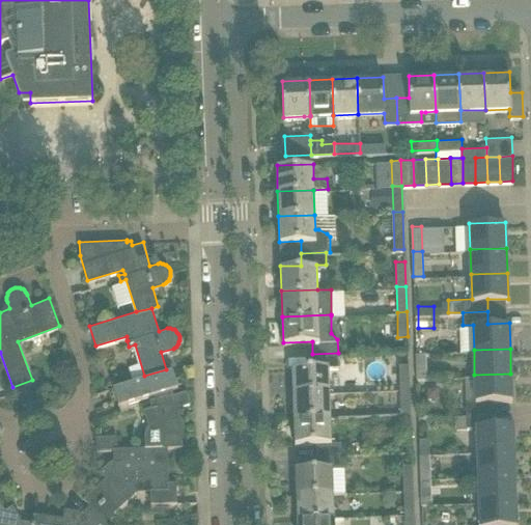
[(292,390),(330,389),(329,365),(338,365),(338,353),(312,354),(313,365),(292,366),(292,390)]
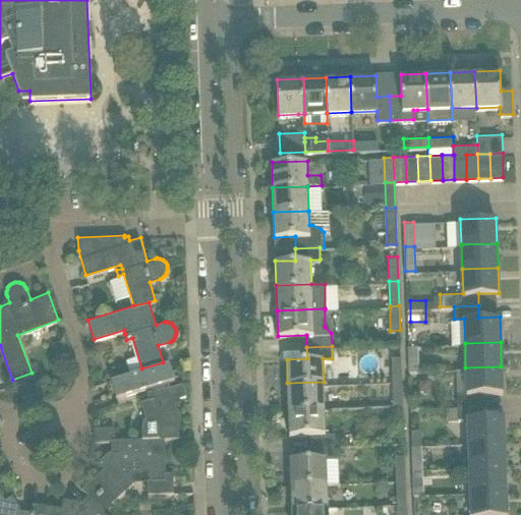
[(418,372),(417,346),(408,346),(409,372),(418,372)]
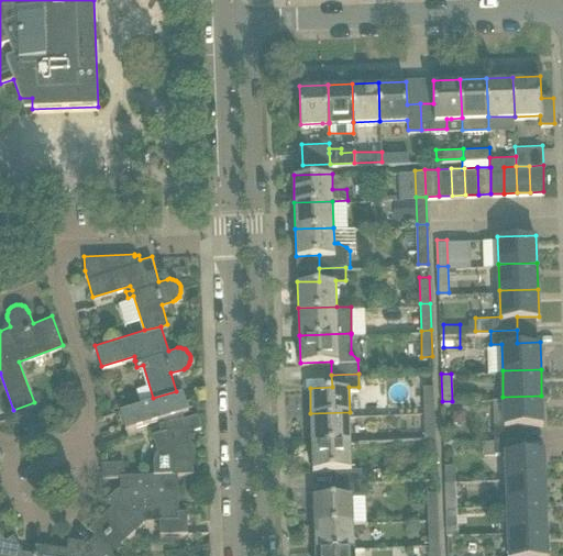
[(422,384),(423,410),(433,409),(433,384),(422,384)]
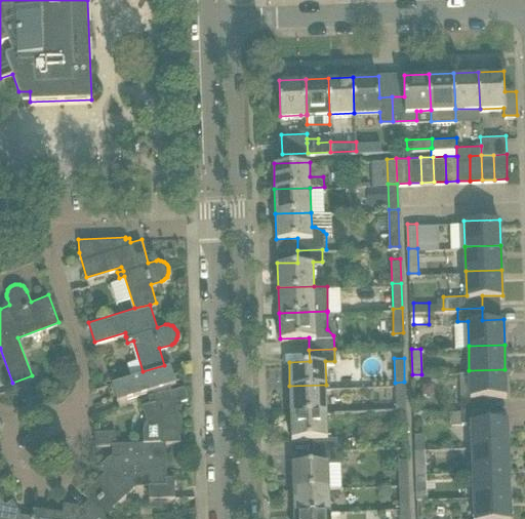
[(179,414),(175,401),(188,398),(184,386),(172,389),(170,384),(175,382),(170,364),(164,365),(165,366),(143,372),(143,371),(112,382),(117,399),(148,390),(149,394),(148,394),(151,402),(155,400),(160,417),(160,420),(147,421),(146,422),(145,424),(144,426),(144,440),(160,440),(166,441),(180,441),(179,414)]
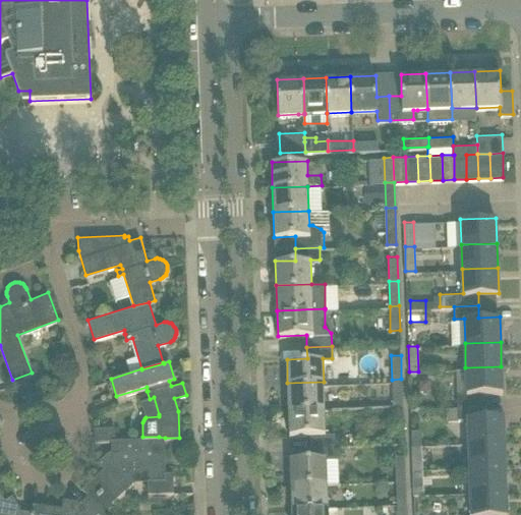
[(502,392),(501,366),(465,367),(466,392),(457,393),(457,405),(481,404),(481,392),(502,392)]
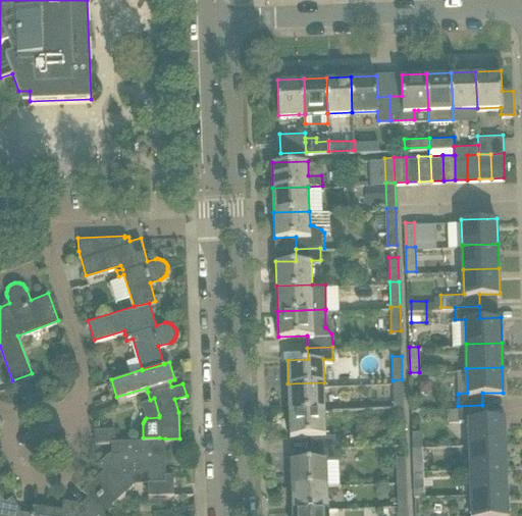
[(394,406),(403,406),(402,379),(393,380),(394,406)]
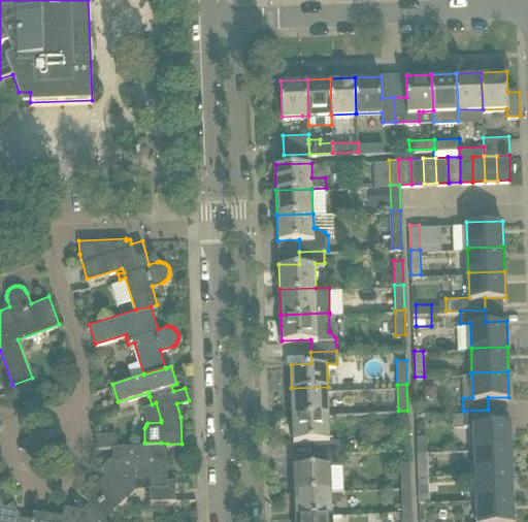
[(328,413),(328,387),(291,388),(292,415),(328,413)]
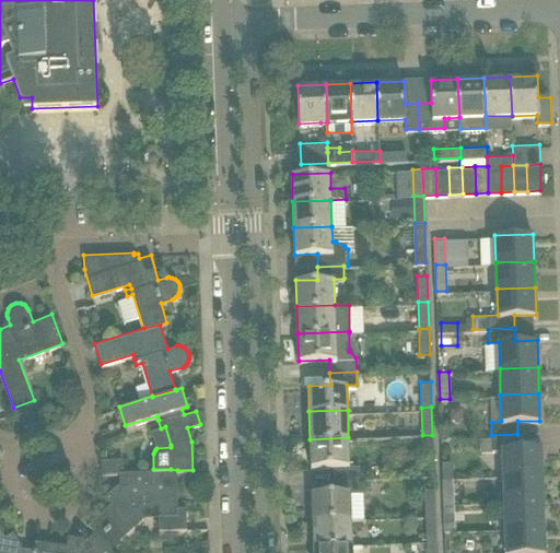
[(503,474),(541,473),(540,446),(518,447),(517,434),(491,435),(492,449),(502,448),(503,474)]
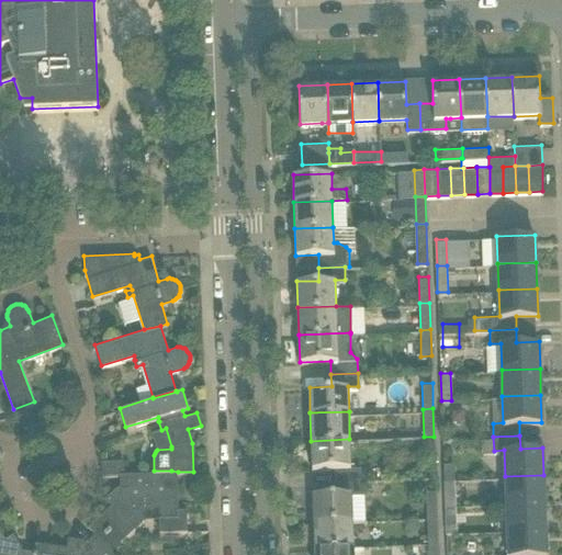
[(434,437),(424,437),(425,463),(435,463),(434,437)]
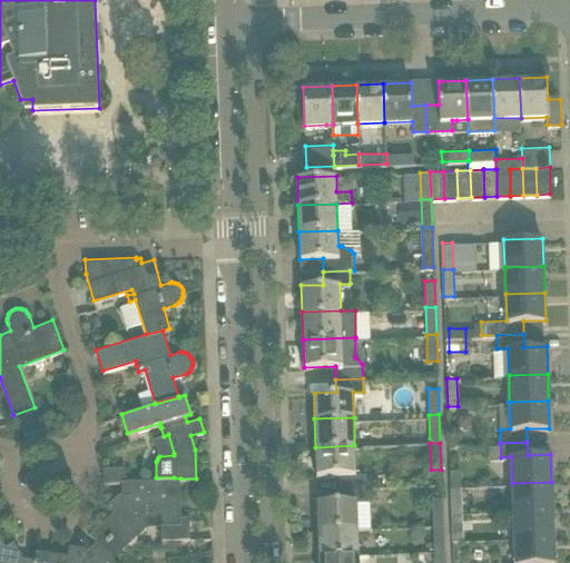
[(340,486),(366,486),(366,472),(355,473),(354,445),(315,447),(316,475),(338,474),(340,486)]
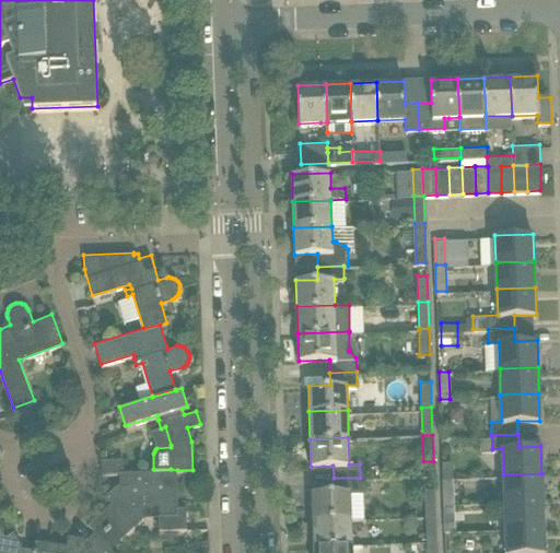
[(88,524),(94,530),(111,546),(144,516),(159,516),(159,529),(187,528),(186,506),(178,507),(177,470),(171,469),(153,469),(119,470),(119,484),(117,484),(105,495),(112,502),(88,524)]
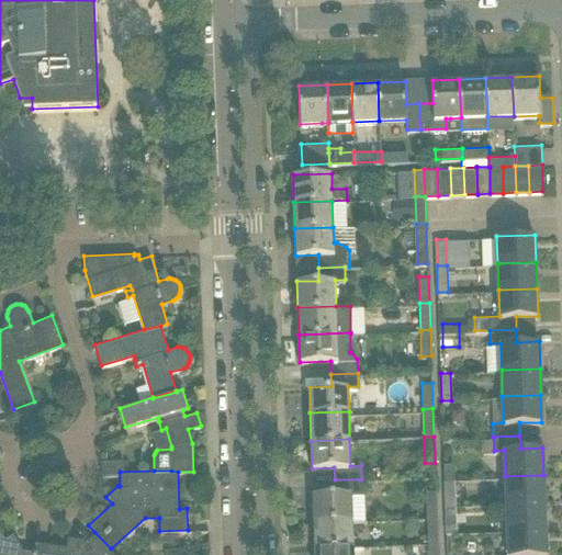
[(544,501),(543,475),(505,476),(506,503),(544,501)]
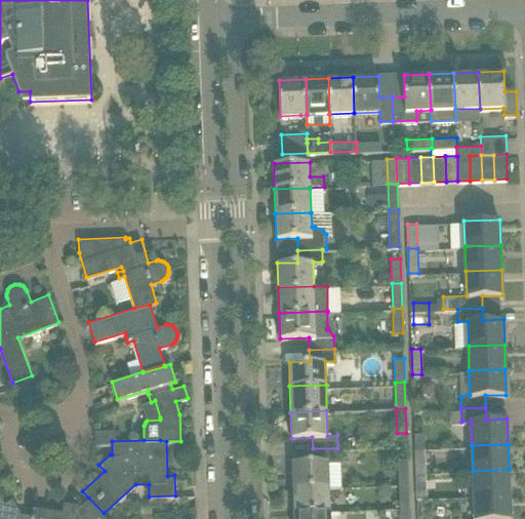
[(416,473),(426,472),(425,447),(415,447),(416,473)]
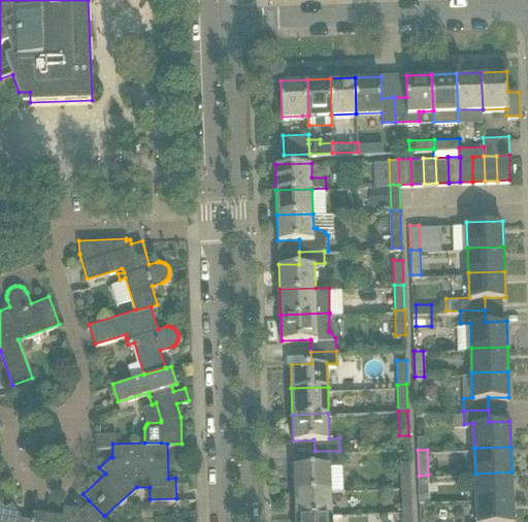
[(340,463),(339,451),(315,451),(315,464),(294,464),(295,490),(331,489),(330,463),(340,463)]
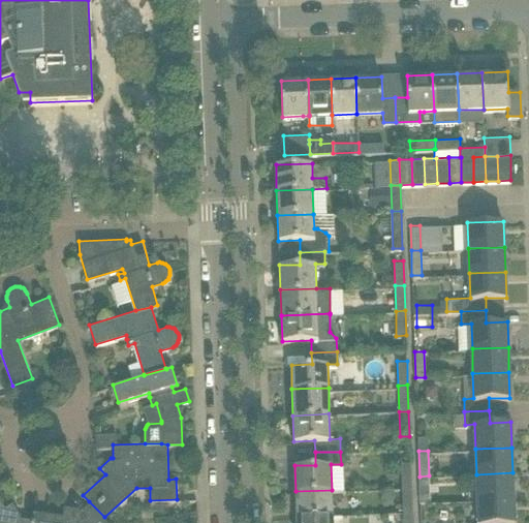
[(402,487),(411,487),(410,461),(401,461),(402,487)]
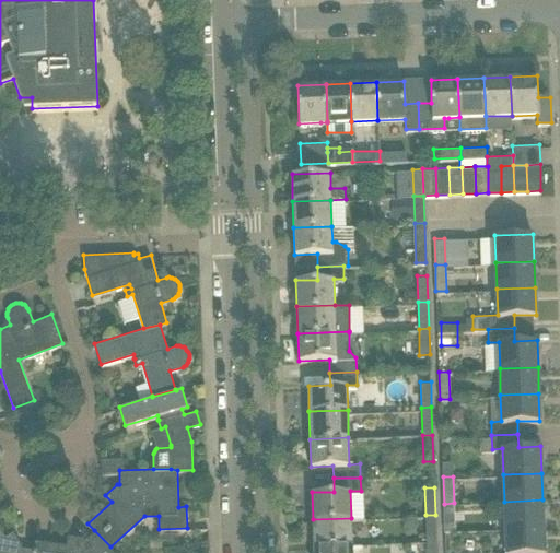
[(505,528),(544,527),(543,499),(504,502),(505,528)]
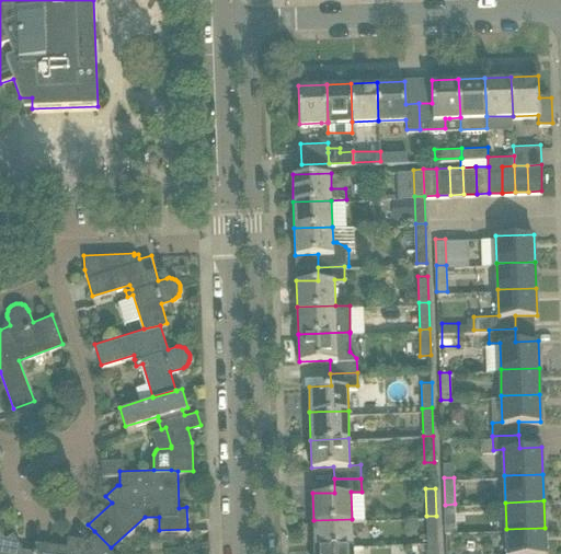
[(455,504),(445,505),(445,531),(456,531),(455,504)]
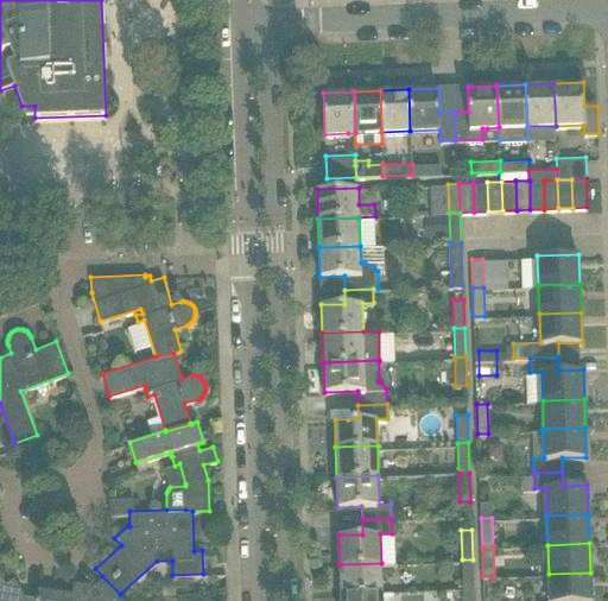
[(462,560),(463,589),(474,589),(473,560),(462,560)]
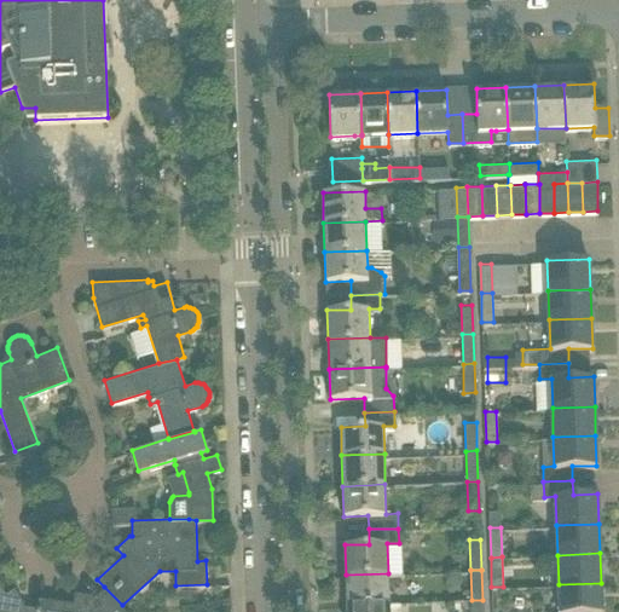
[(347,605),(389,604),(388,573),(346,575),(347,605)]
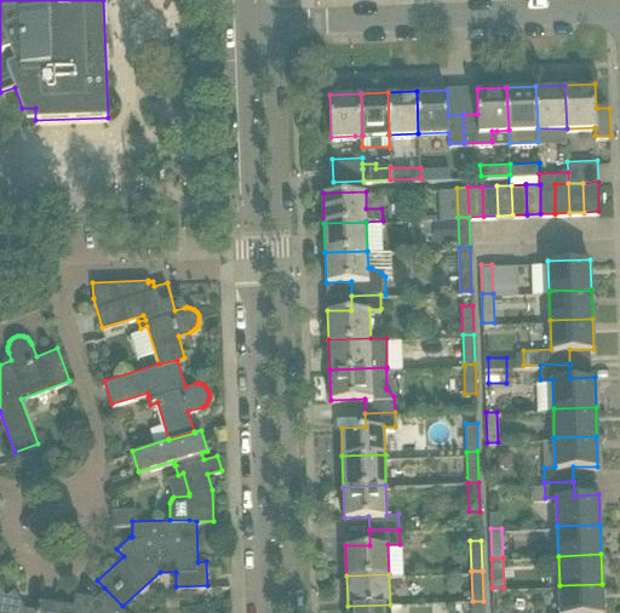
[(0,612),(36,612),(38,607),(24,606),(24,602),(15,588),(6,594),(0,583),(0,612)]
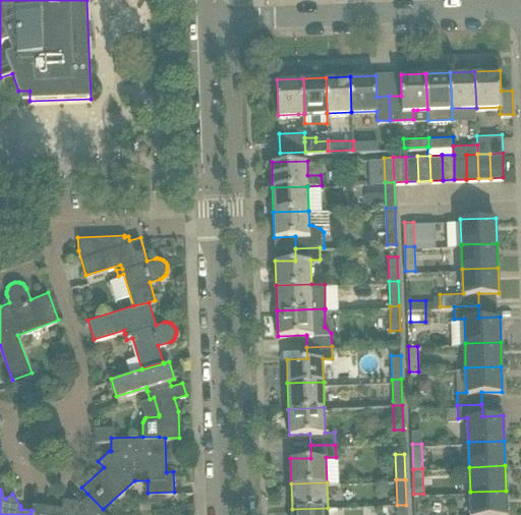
[(501,514),(507,514),(506,491),(470,492),(470,514),(501,514)]
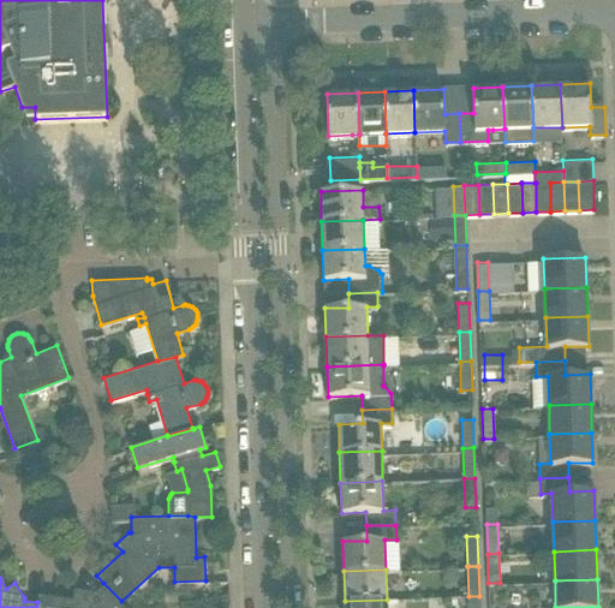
[(127,607),(121,601),(103,583),(94,591),(91,589),(75,586),(72,598),(39,592),(37,602),(36,607),(127,607)]
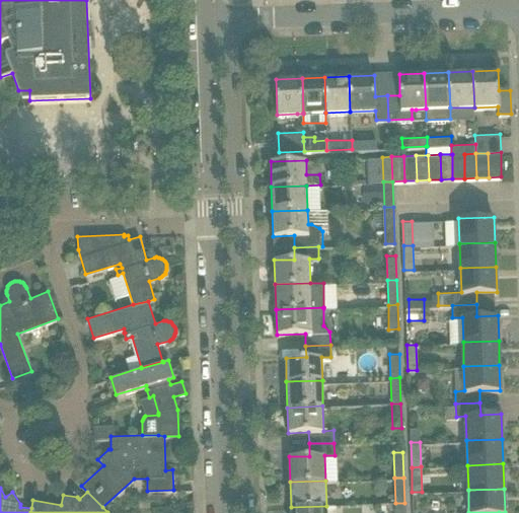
[(404,512),(404,503),(395,503),(395,512),(404,512)]
